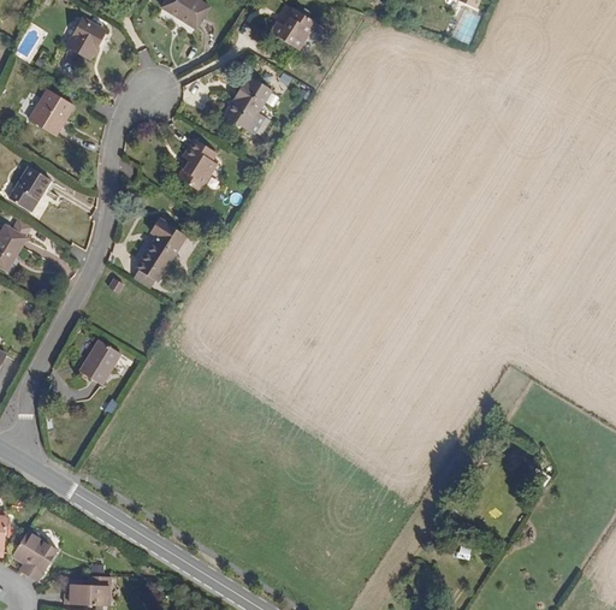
[(195,30),(208,9),(194,0),(166,0),(161,10),(178,22),(179,19),(195,30)]
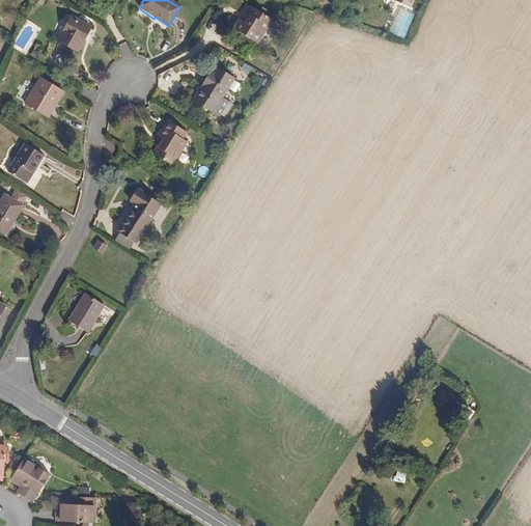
[(255,45),(271,22),(252,10),(243,24),(239,21),(232,30),(255,45)]
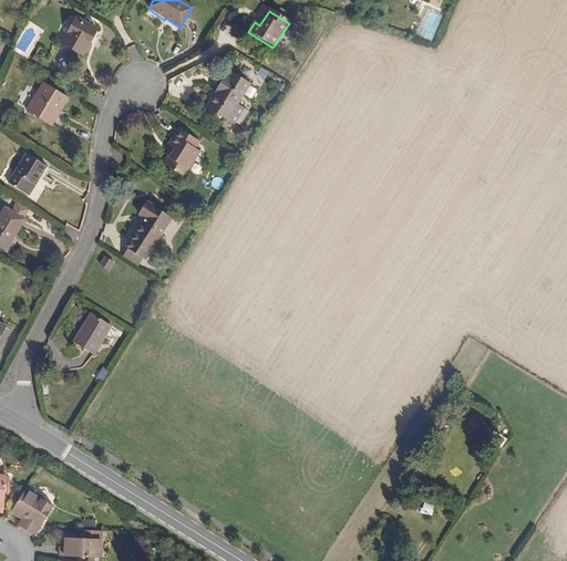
[(81,55),(95,31),(74,19),(60,43),(81,55)]
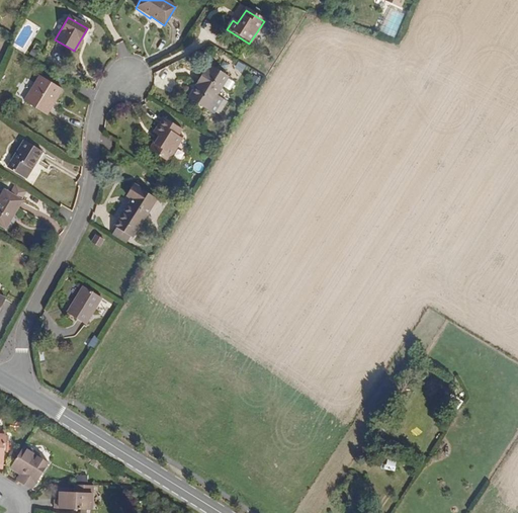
[(217,95),(229,75),(211,64),(209,67),(207,66),(196,84),(198,85),(189,98),(212,112),(222,98),(217,95)]
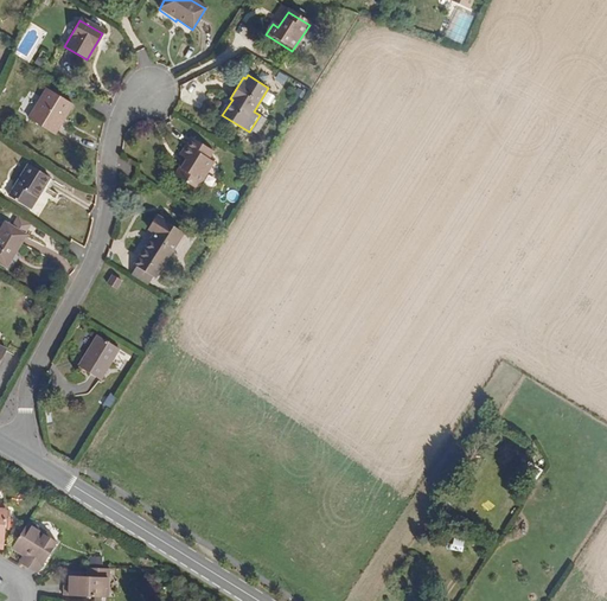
[(55,134),(71,104),(45,90),(30,119),(55,134)]
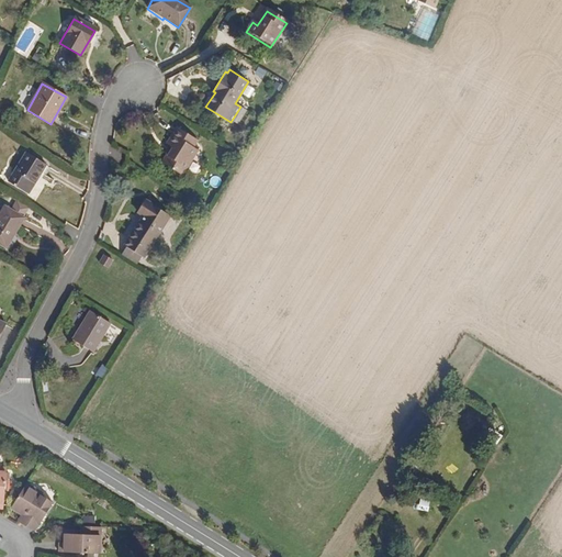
[(192,147),(197,141),(178,130),(173,136),(177,140),(163,164),(182,176),(198,152),(192,147)]
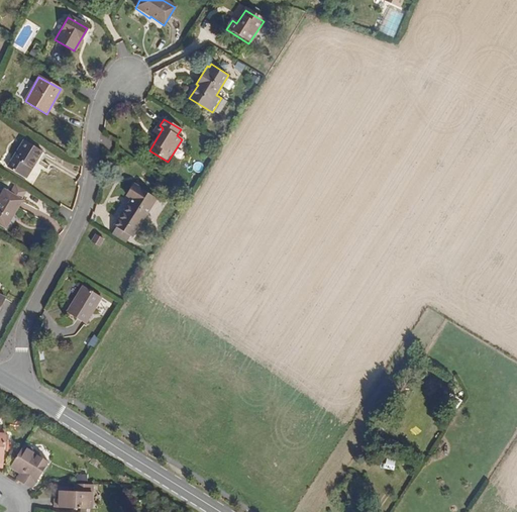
[(36,160),(42,150),(23,139),(7,168),(25,179),(32,168),(29,166),(33,158),(36,160)]
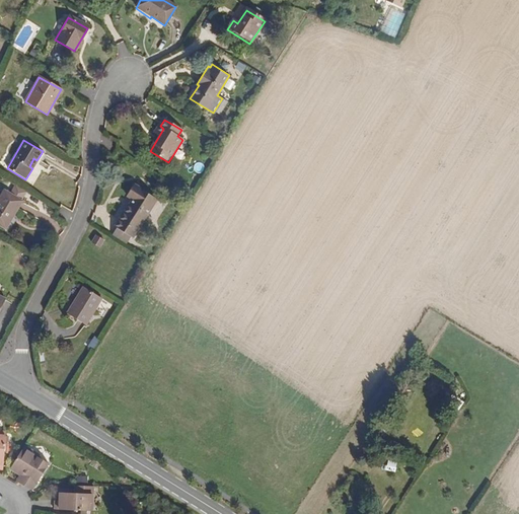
[(133,236),(157,198),(135,185),(128,196),(134,199),(117,226),(118,227),(132,235),(133,236)]
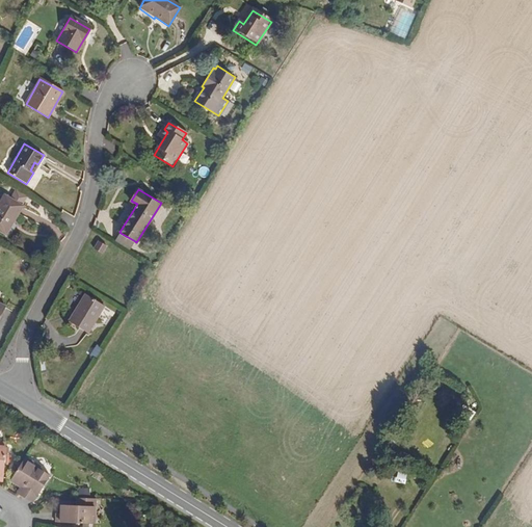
[(0,231),(5,234),(22,206),(2,194),(0,199),(0,231)]
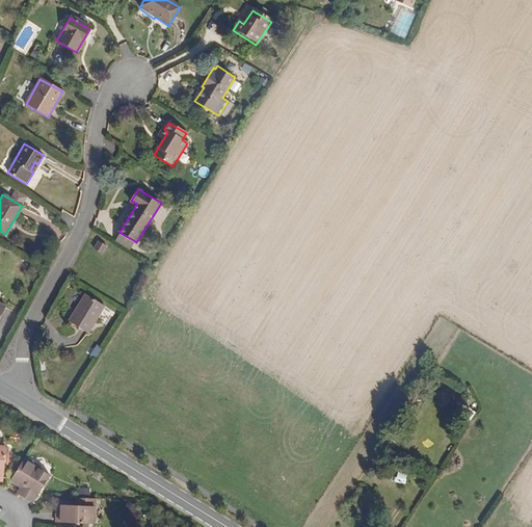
[(131,248),(135,241),(121,233),(117,239),(131,248)]
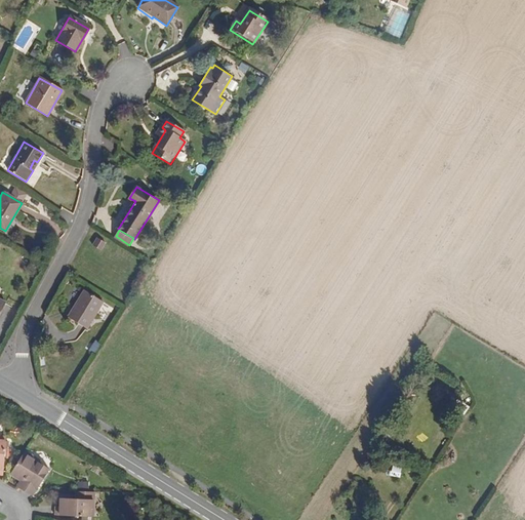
[(102,249),(107,242),(98,237),(93,244),(102,249)]
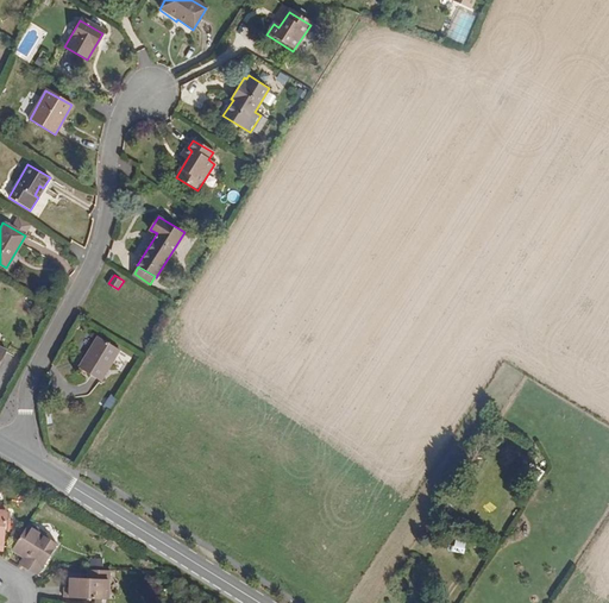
[(100,379),(119,349),(98,335),(80,366),(100,379)]
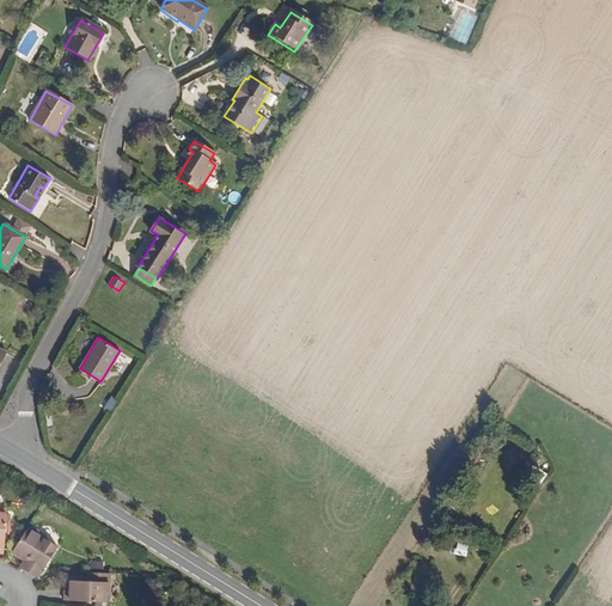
[(44,550),(47,546),(31,534),(29,538),(44,550)]
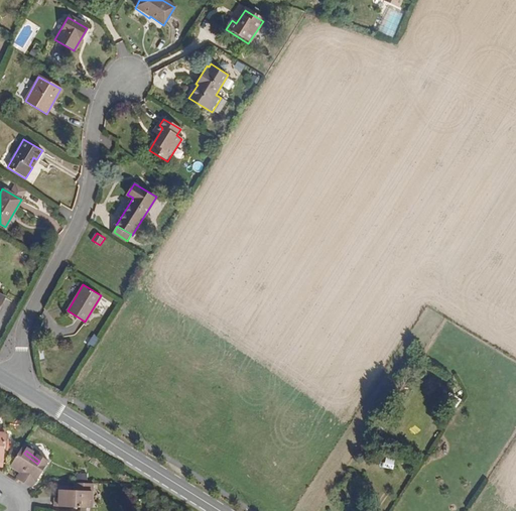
[(46,470),(37,464),(24,454),(10,474),(19,480),(23,483),(19,488),(29,495),(46,470)]
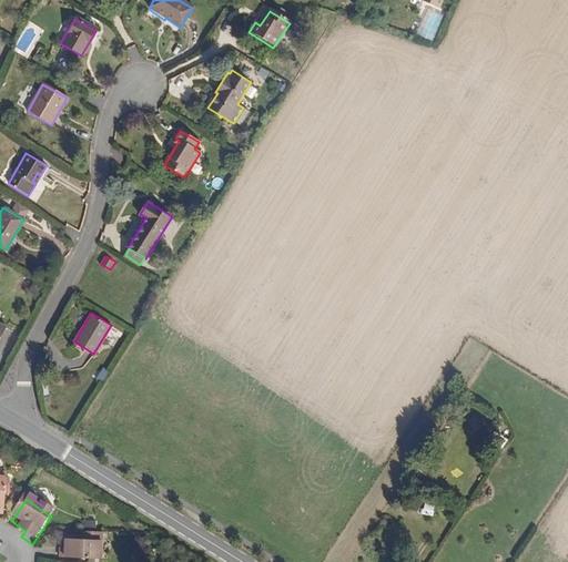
[(95,558),(101,558),(102,550),(97,549),(97,540),(88,540),(87,548),(82,548),(69,547),(68,554),(62,554),(62,561),(95,561),(95,558)]
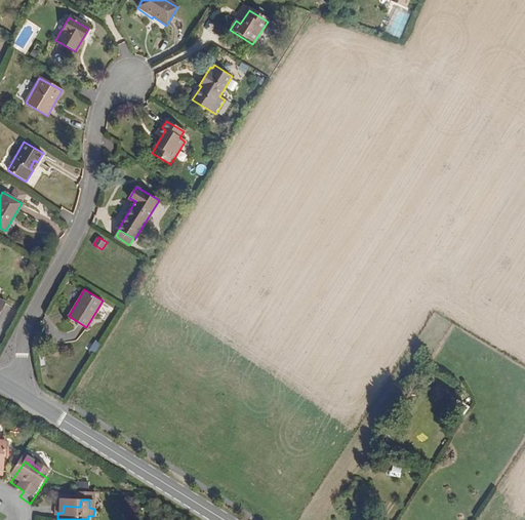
All buildings are outlined.
